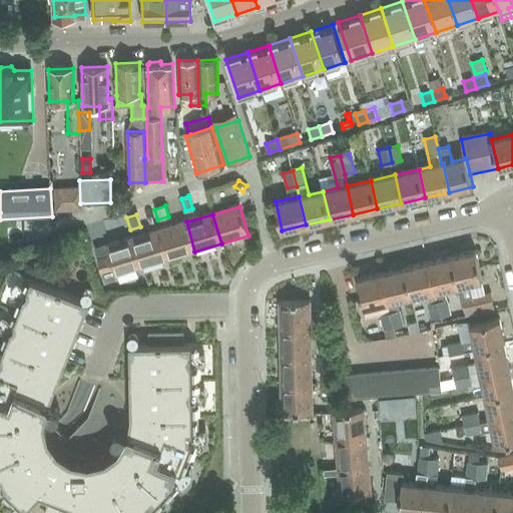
[(168,260),(194,251),(186,221),(159,229),(168,260)]
